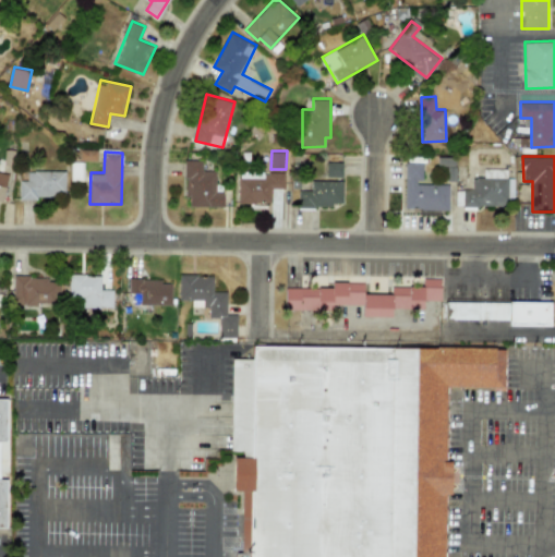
[(225,205),(225,190),(217,190),(217,170),(203,171),(203,159),(185,160),(186,196),(191,196),(191,206),(225,205)]
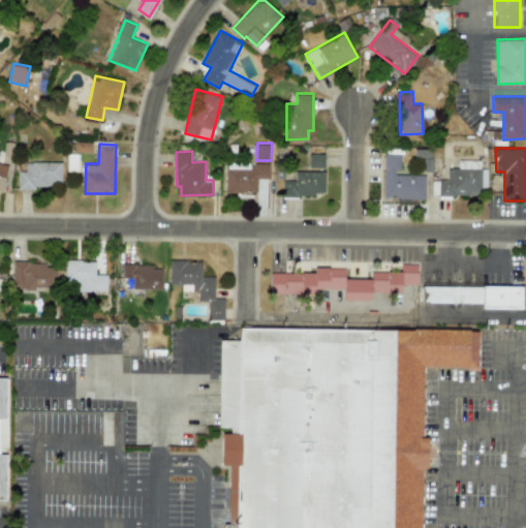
[(326,166),(326,153),(311,153),(310,166),(326,166)]
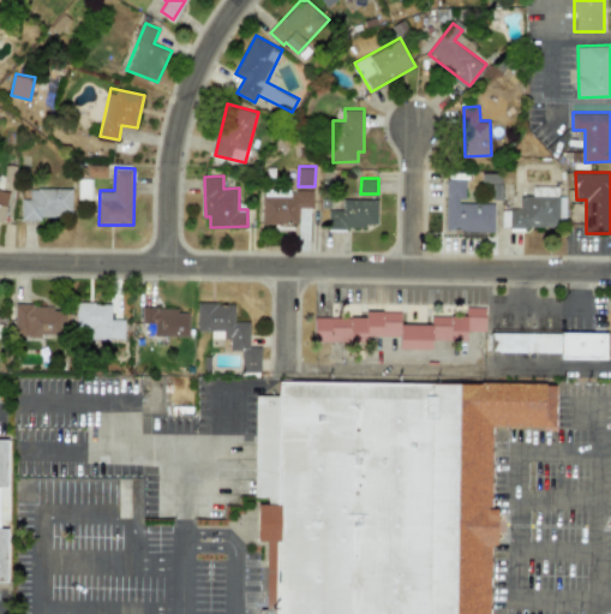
[(495,231),(495,202),(467,201),(467,178),(448,178),(447,230),(495,231)]
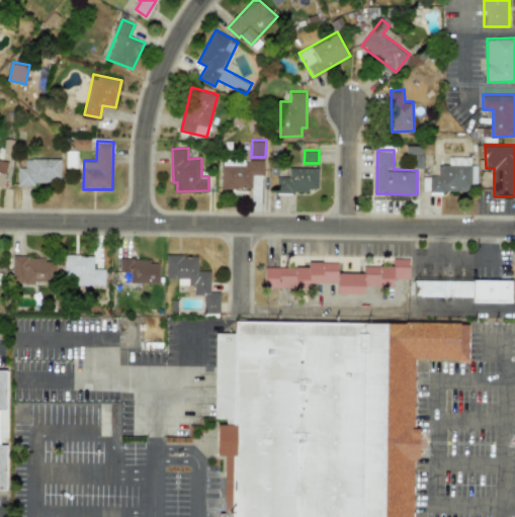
[(9,160),(0,158),(0,184),(5,185),(9,160)]
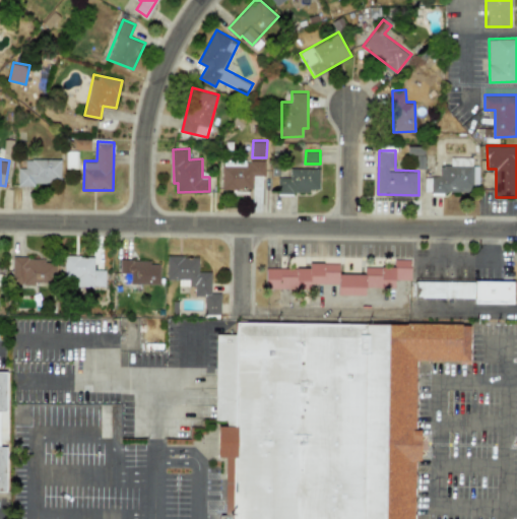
[(62,159),(26,158),(26,168),(19,167),(19,183),(62,184),(62,159)]
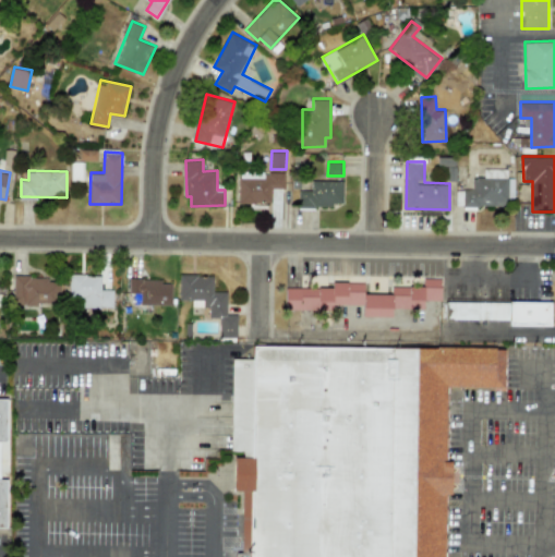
[(286,171),(240,171),(239,202),(273,202),(273,188),(285,188),(286,171)]
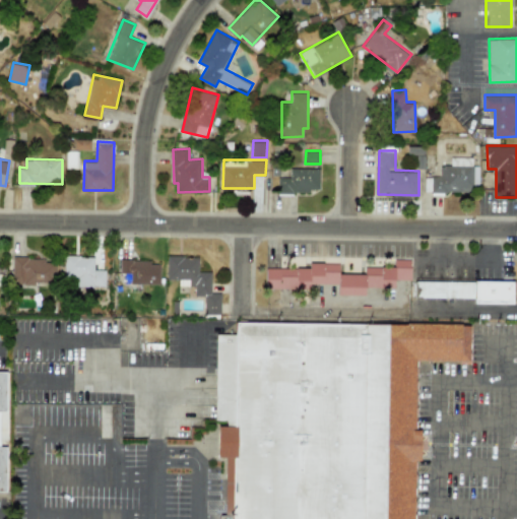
[(321,191),(320,168),(291,168),(291,176),(278,177),(279,192),(321,191)]
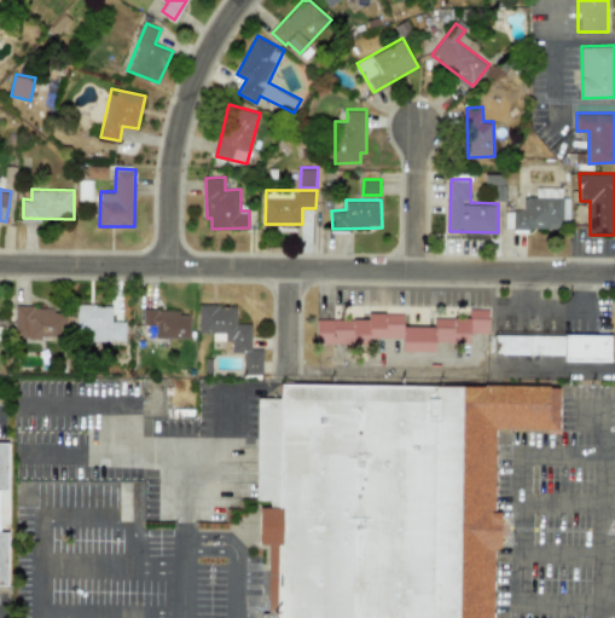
[(127,340),(127,321),(114,321),(114,304),(77,304),(79,329),(93,329),(94,340),(127,340)]
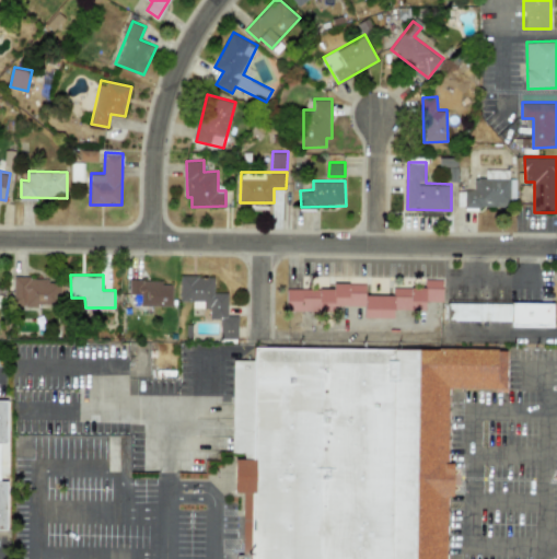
[(239,338),(240,315),(229,315),(229,292),(216,292),(216,275),(181,275),(181,300),(194,300),(194,306),(211,307),(211,317),(221,317),(221,338),(239,338)]
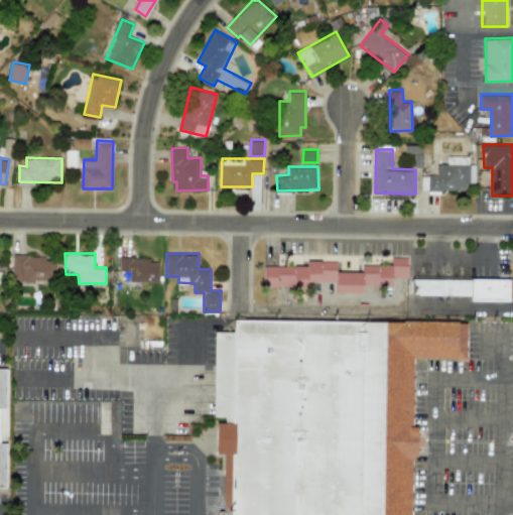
[(14,255),(13,280),(57,281),(57,256),(14,255)]
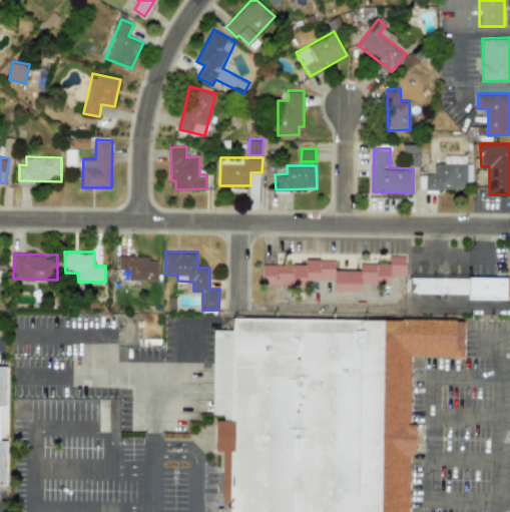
[(158,280),(159,257),(120,256),(119,269),(129,269),(129,280),(158,280)]
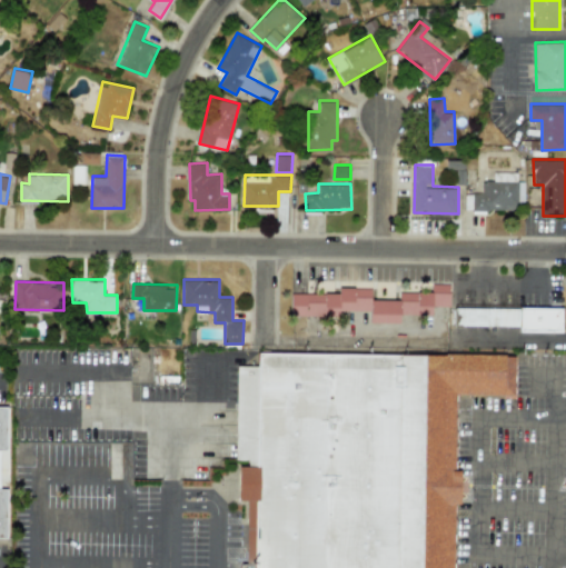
[(371,321),(401,321),(401,314),(434,314),(434,305),(450,306),(452,284),(433,284),(433,291),(400,291),(400,299),(371,299),(371,321)]
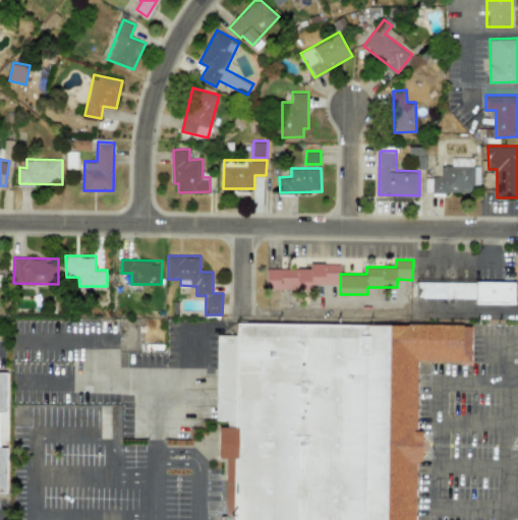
[(268,288),(311,289),(312,283),(340,284),(340,264),(310,263),(310,268),(268,267),(268,288)]
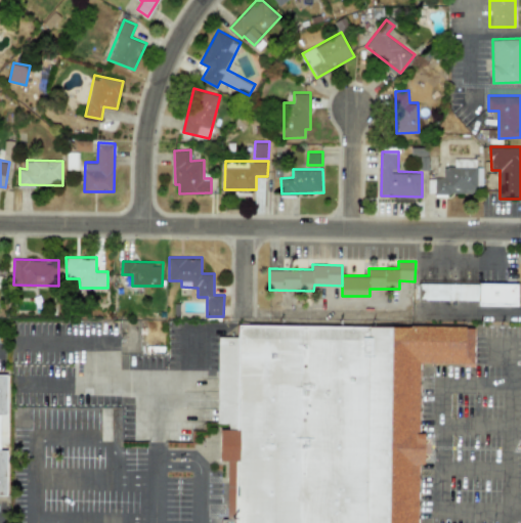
[(417,299),(480,300),(480,305),(519,306),(519,282),(417,282),(417,299)]
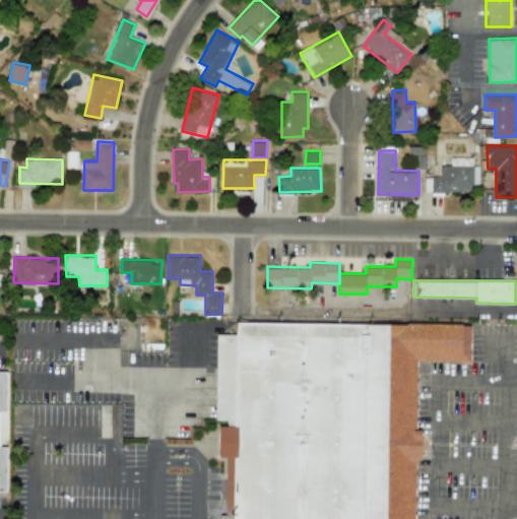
[(234,518),(238,323),(474,325),(475,363),(424,360),(418,518),(234,518)]
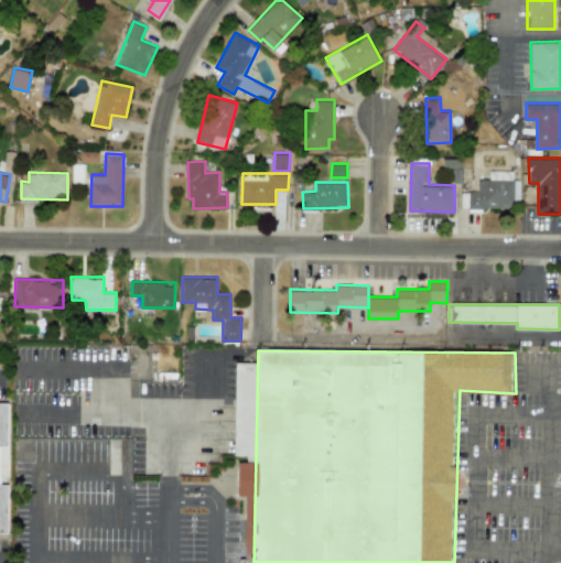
[(0,532),(0,402),(8,403),(9,532),(0,532)]
